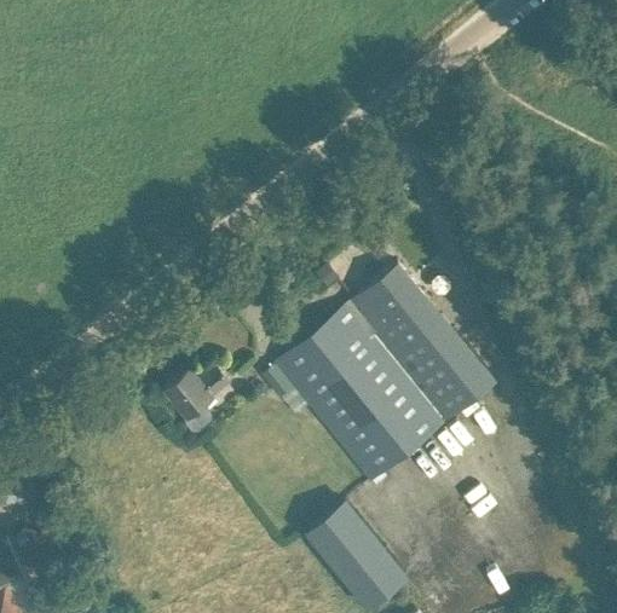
[(264,375),(299,418),(312,408),(372,481),(496,382),(399,264),(264,375)]
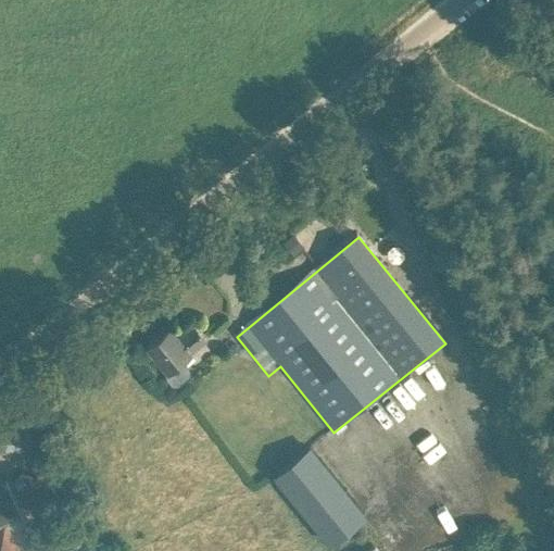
[(149,351),(163,367),(171,376),(168,378),(176,386),(179,386),(191,377),(191,374),(184,364),(192,357),(206,345),(196,330),(180,342),(172,332),(149,351)]
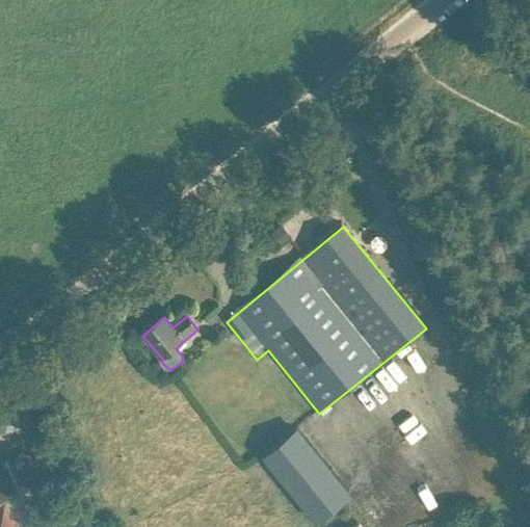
[(297,436),(265,463),(317,526),(327,526),(354,504),(297,436)]
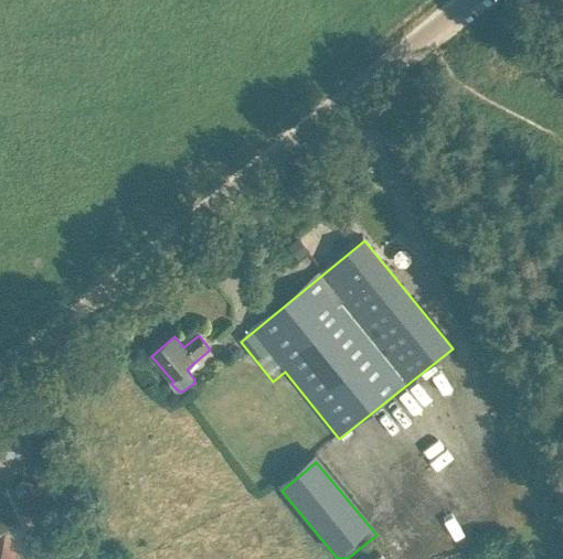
[(17,558),(7,536),(24,529),(7,490),(0,492),(0,558),(17,558)]
